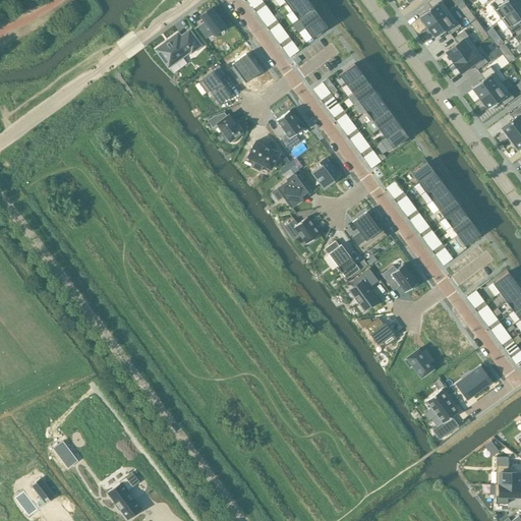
[(288,0),(285,2),(292,11),(306,0),(288,0)]
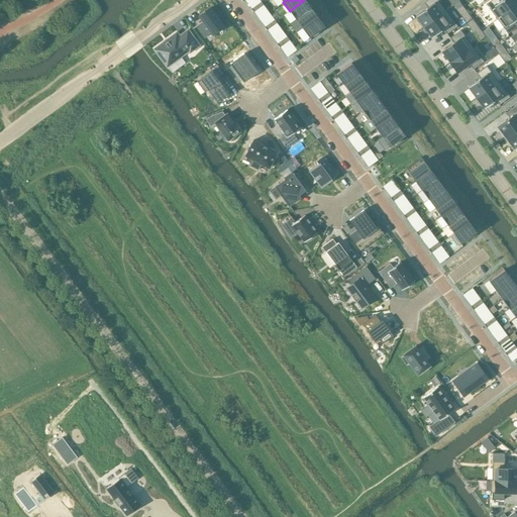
[(304,0),(290,11),(296,20),(311,9),(304,0)]
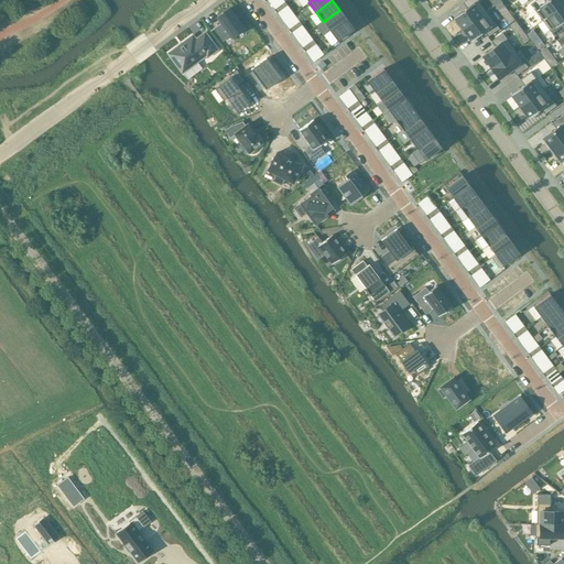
[(467,9),(453,19),(462,30),(486,12),(477,0),(466,0),(463,3),(467,9)]
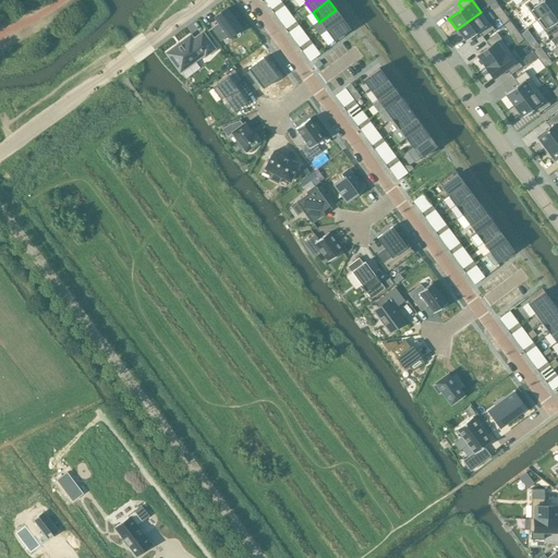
[(537,0),(531,0),(524,4),(536,21),(557,4),(557,1),(556,0),(542,0),(540,2),(537,0)]
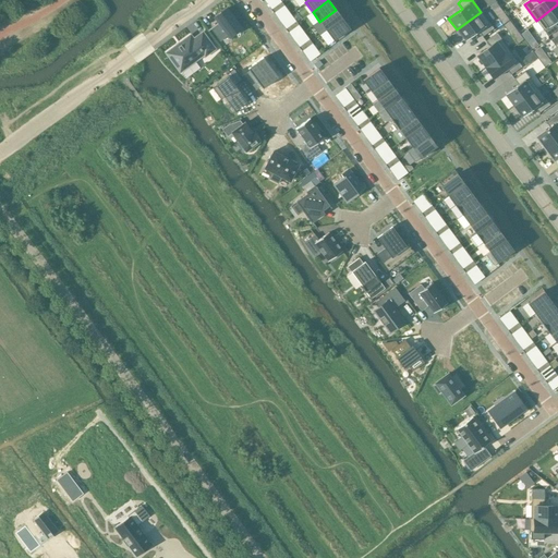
[(557,4),(536,21),(548,36),(557,28),(557,26),(555,23),(557,20),(557,4)]
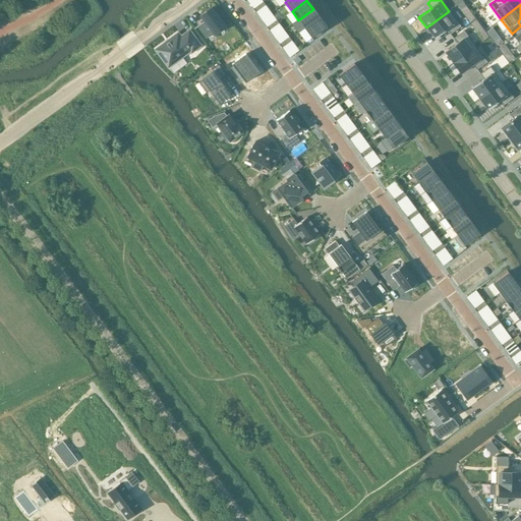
[(204,21),(196,26),(206,39),(213,34),(214,35),(226,26),(212,8),(207,12),(207,11),(200,16),(204,21)]
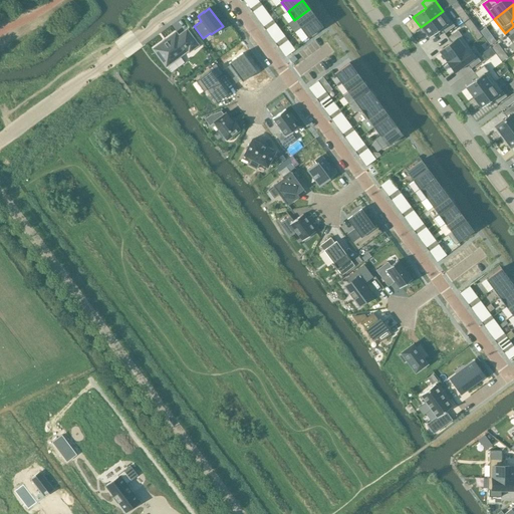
[(309,9),(294,20),(301,28),(316,17),(309,9)]
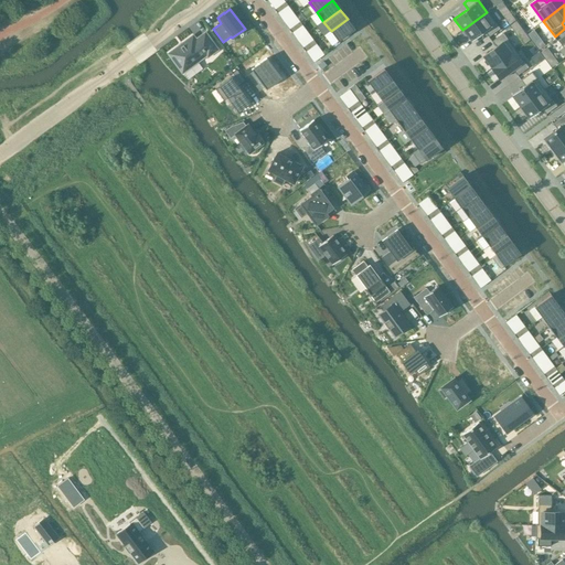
[(487,12),(462,30),(471,42),(484,32),(489,38),(500,29),(487,12)]
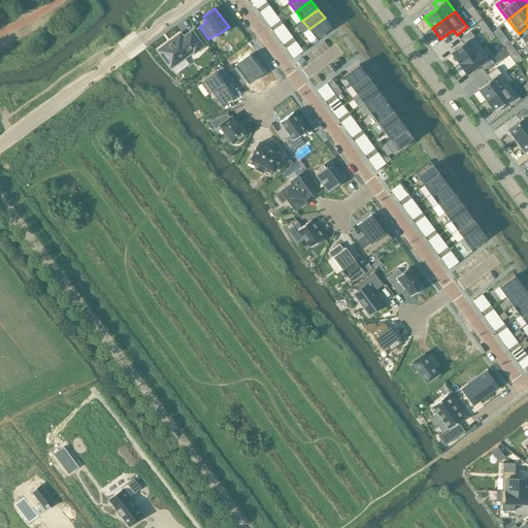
[(325,18),(309,29),(316,38),(331,27),(325,18)]
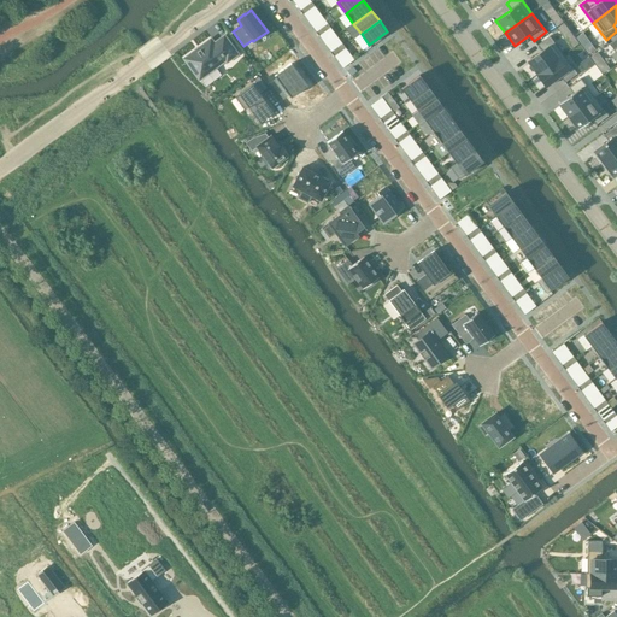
[(564,23),(557,28),(564,37),(564,39),(571,33),(564,23)]
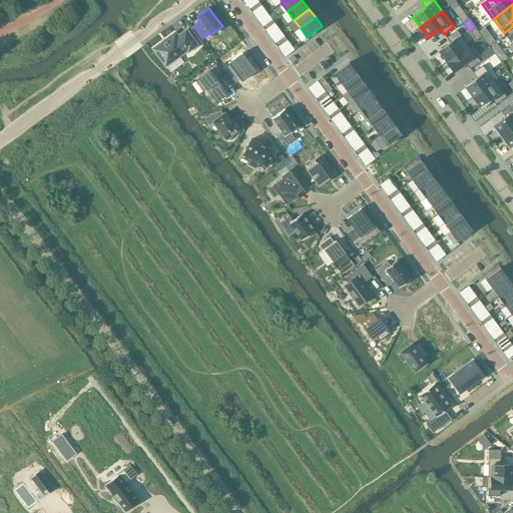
[(175,32),(152,49),(165,67),(187,51),(188,52),(197,45),(186,30),(178,36),(175,32)]
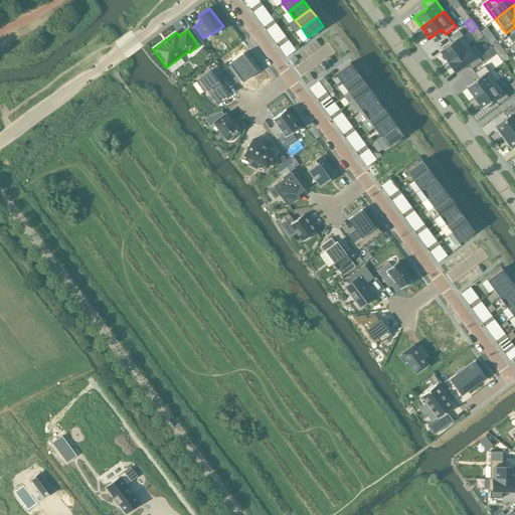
[(452,43),(440,52),(448,62),(470,46),(459,30),(449,38),(452,43)]
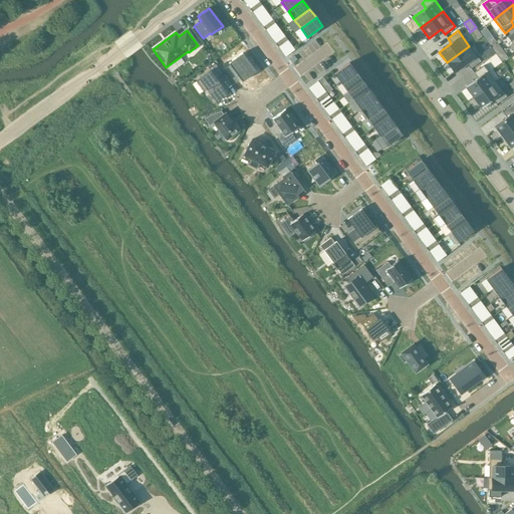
[(469,46),(447,62),(455,73),(467,64),(471,69),(481,61),(469,46)]
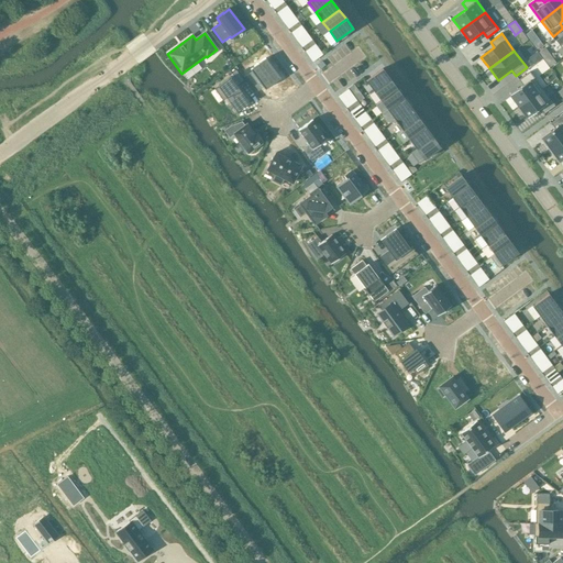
[(252,72),(246,76),(251,81),(256,77),(265,90),(280,78),(265,58),(251,69),(252,72)]
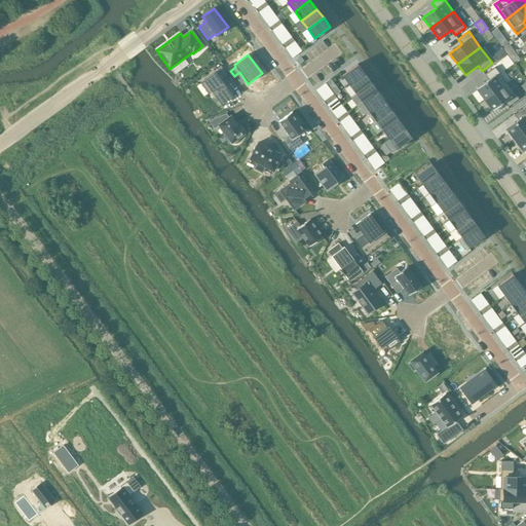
[(358,64),(342,76),(349,85),(365,74),(358,64)]
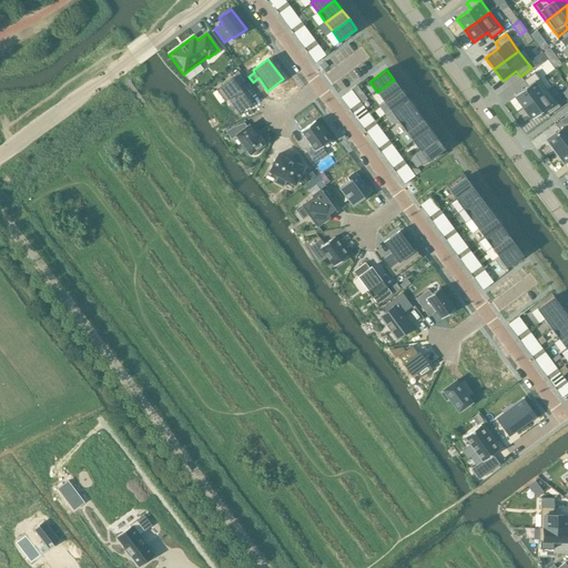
[(239,71),(234,73),(242,84),(246,81),(239,71)]
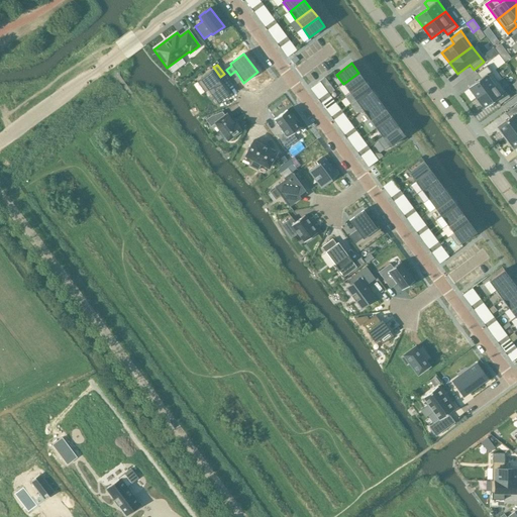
[(480,79),(468,88),(476,98),(498,82),(487,66),(477,74),(480,79)]
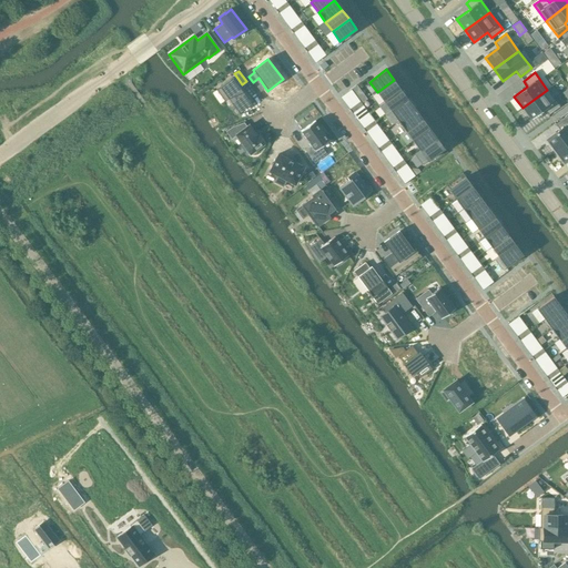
[(220,87),(216,90),(224,101),(229,98),(235,107),(240,113),(252,104),(250,101),(233,78),(220,87)]
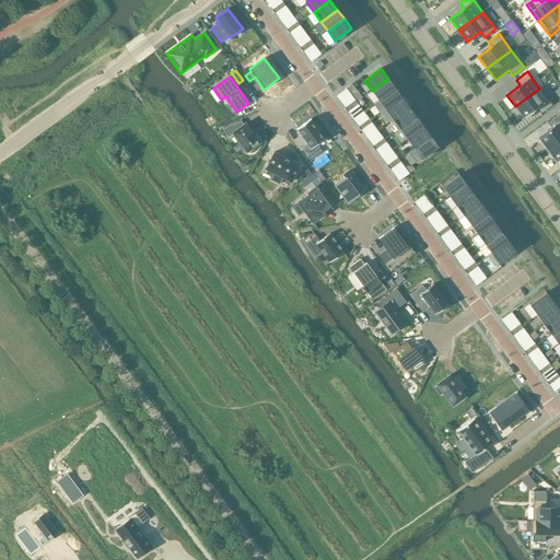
[(388,79),(372,91),(378,101),(395,89),(388,79)]
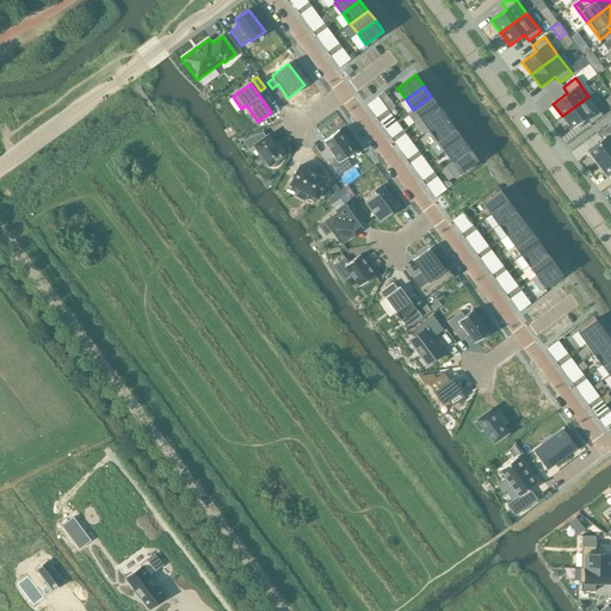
[(383,92),(377,97),(387,109),(389,111),(395,107),(383,92)]
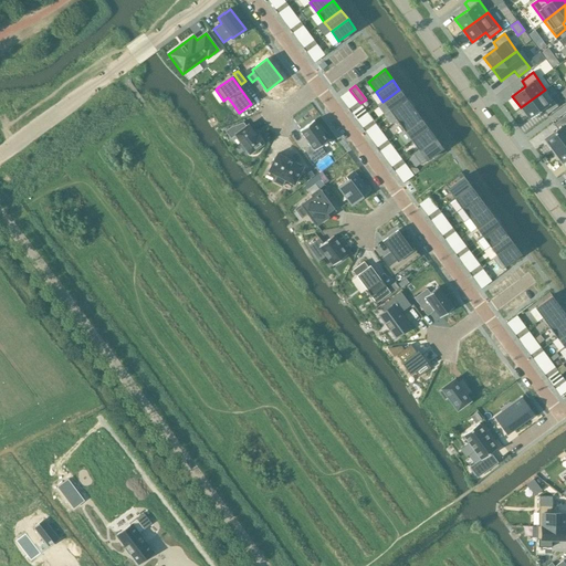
[(383,102),(377,106),(384,115),(389,111),(406,98),(399,90),(383,102)]
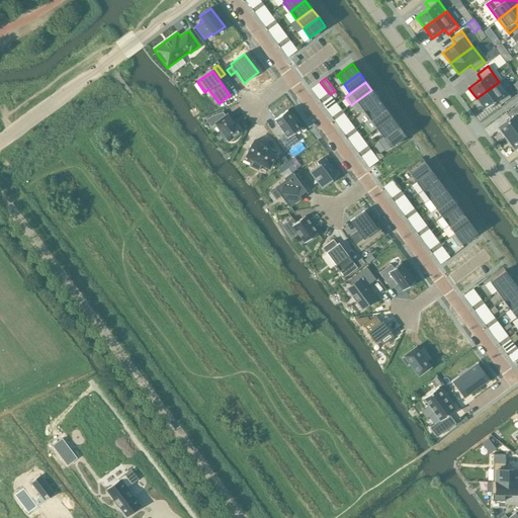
[(499,82),(477,98),(485,109),(497,100),(501,105),(511,97),(499,82)]
